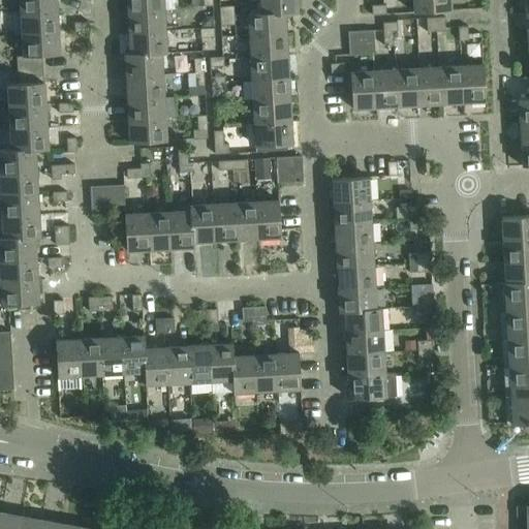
[(56,0),(19,0),(21,12),(57,10),(56,0)]
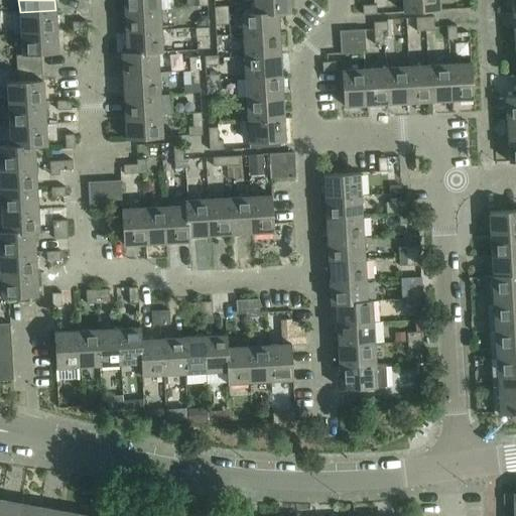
[(123,0),(124,11),(160,9),(159,0),(123,0)]
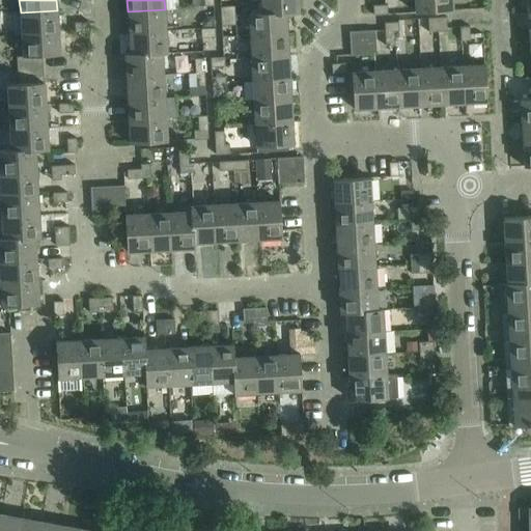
[(249,14),(249,15),(299,12),(298,0),(260,0),(261,12),(249,14)]
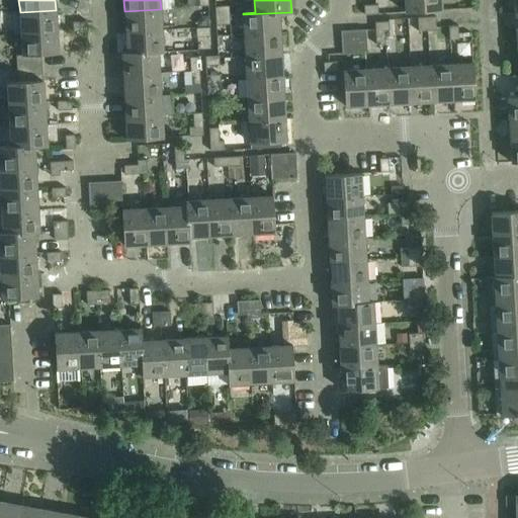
[(440,0),(404,0),(406,12),(441,10),(440,0)]
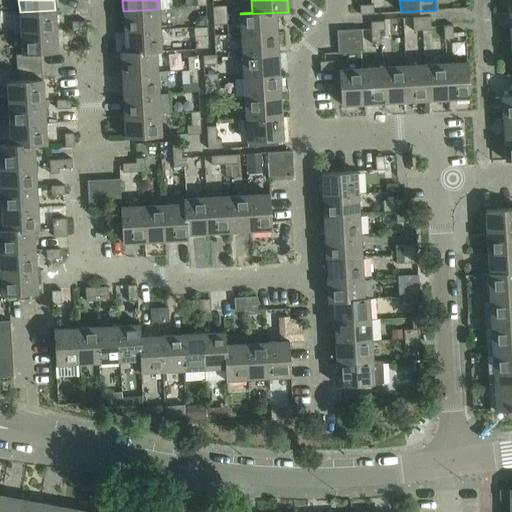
[(212,6),(213,15),(226,15),(226,5),(212,6)]
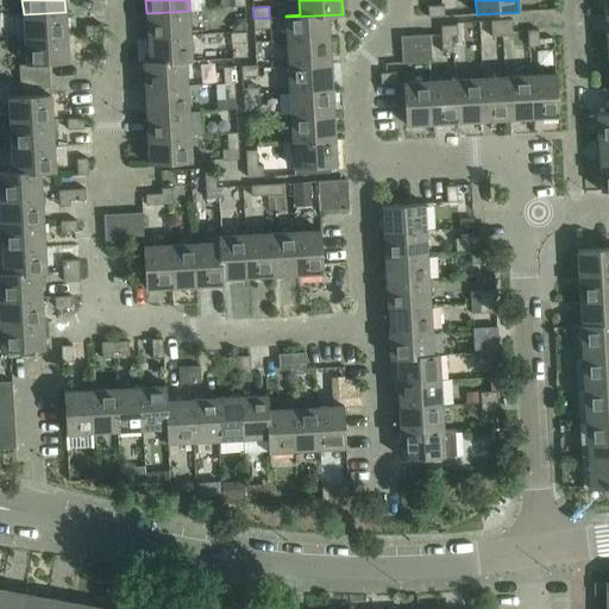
[(428,18),(444,17),(445,17),(444,6),(427,7),(428,18)]
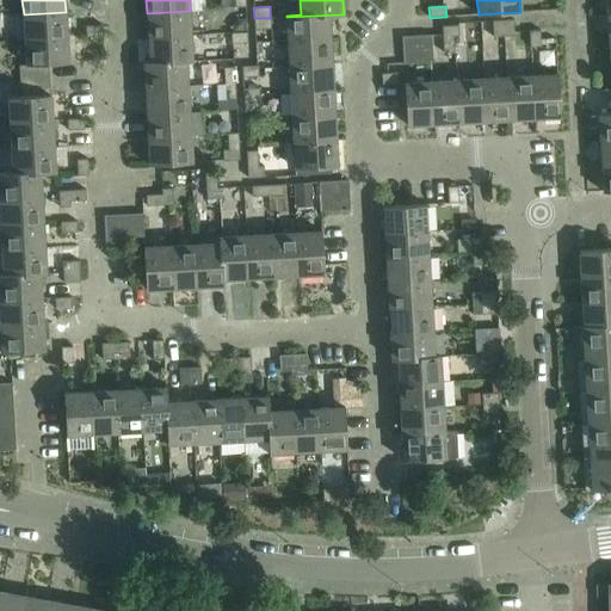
[(190,11),(147,13),(148,38),(191,36),(190,11)]
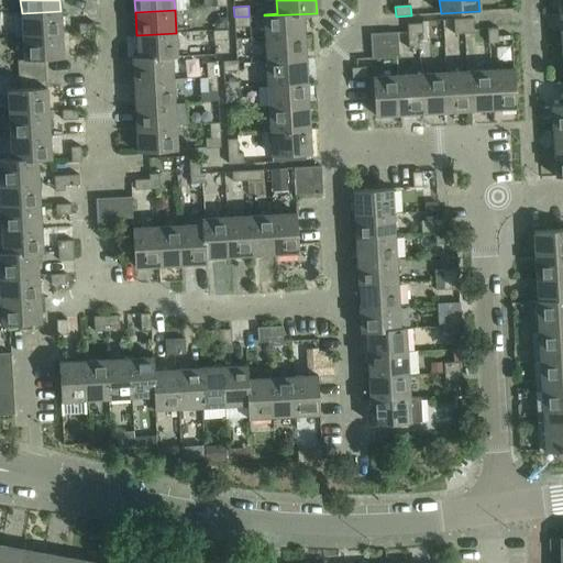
[(61,11),(22,13),(23,36),(62,34),(61,11)]
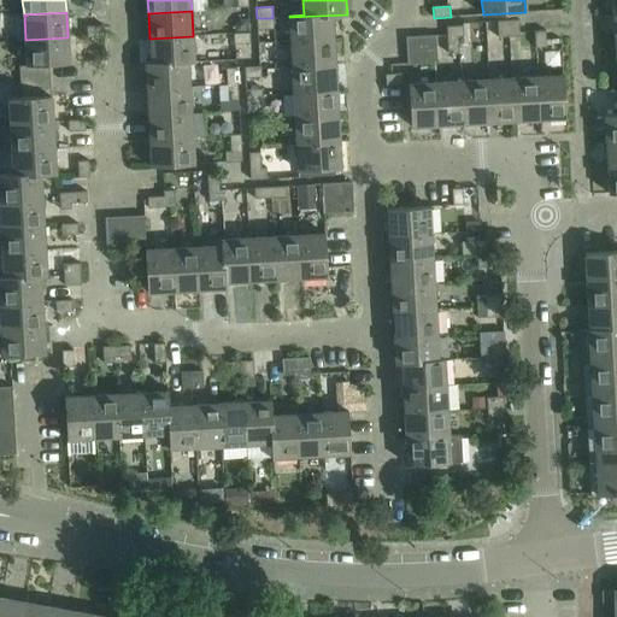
[(347,15),(289,17),(291,42),(333,40),(331,16),(347,16),(347,15)]
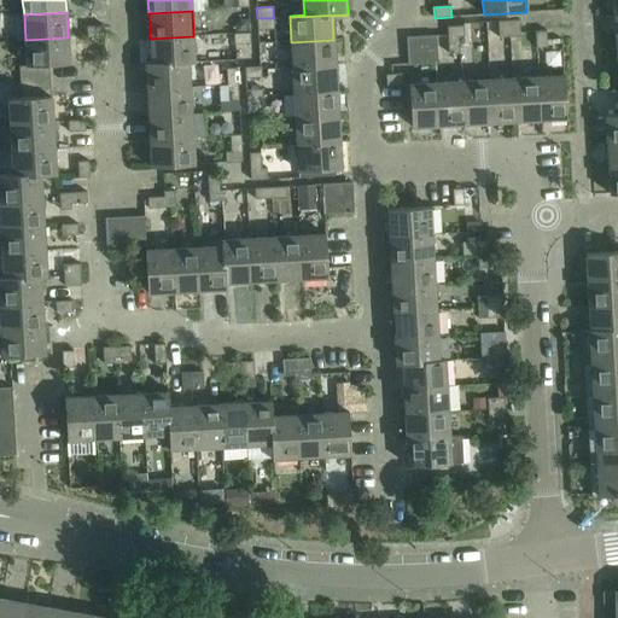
[(273,18),(257,18),(257,29),(274,29),(273,18)]
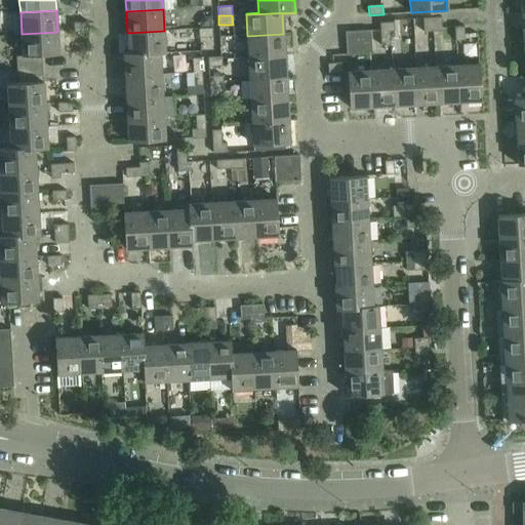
[(433,32),(432,17),(422,18),(423,33),(433,32)]
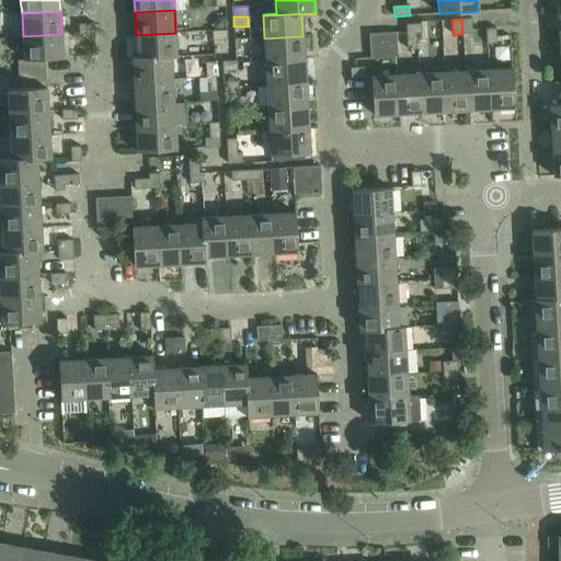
[(471,19),(461,19),(462,34),(472,34),(471,19)]
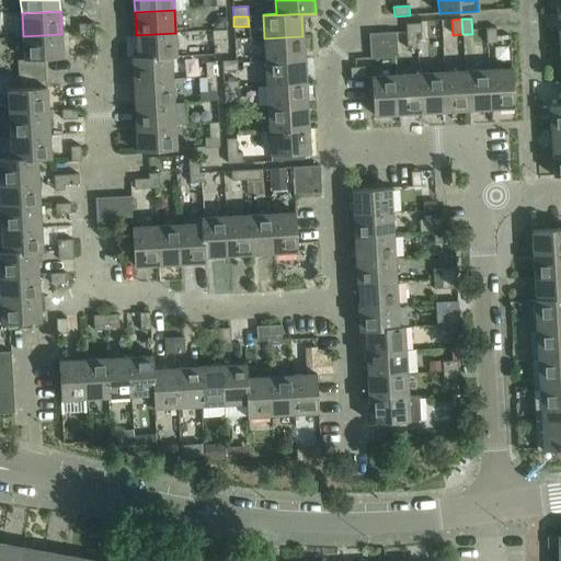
[(93,23),(79,24),(79,34),(94,33),(93,23)]
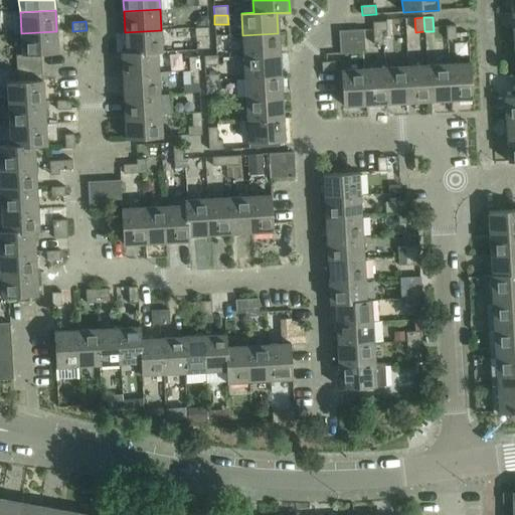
[(372,22),(373,31),(382,31),(386,31),(386,21),(372,22)]
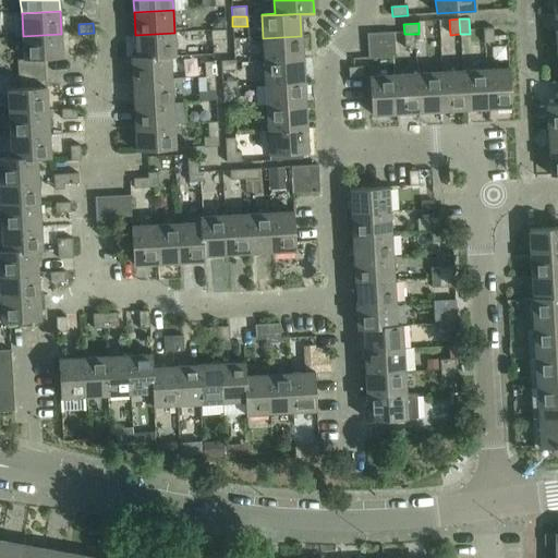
[(483,28),(484,44),(494,43),(493,27),(483,28)]
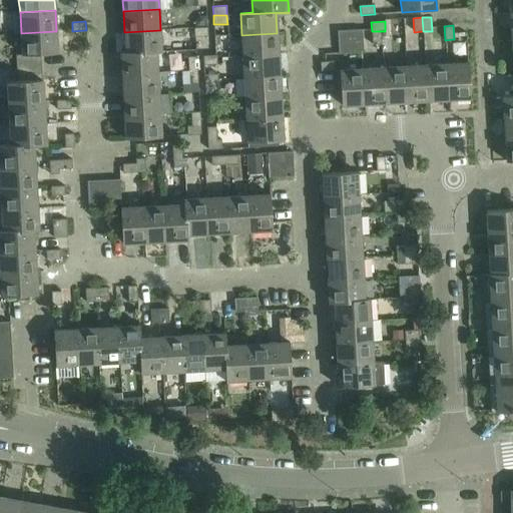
[(207,27),(193,28),(194,37),(208,36),(207,27)]
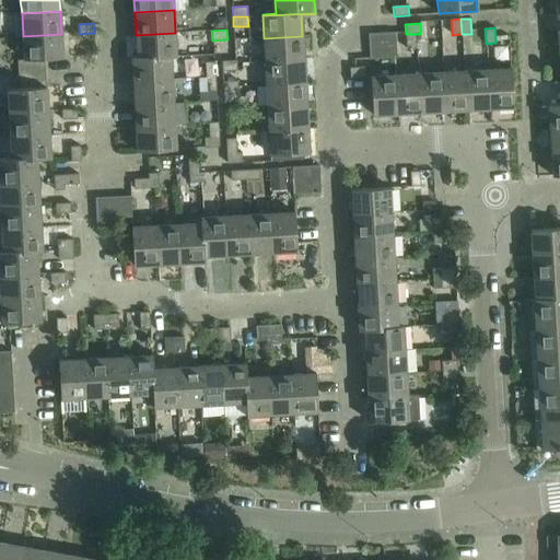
[(131,57),(131,58),(176,56),(175,33),(136,35),(137,57),(131,57)]
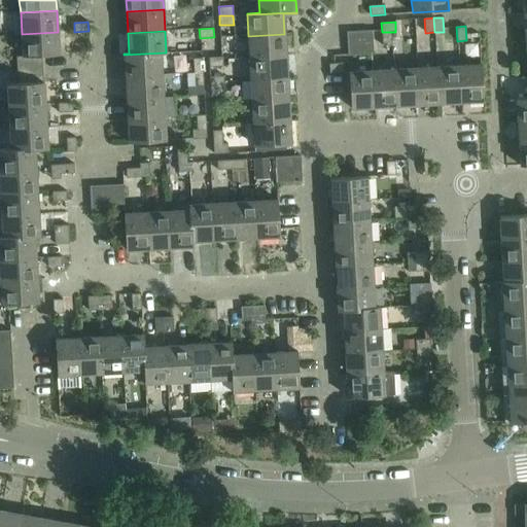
[(346,32),(347,42),(373,41),(372,31),(346,32)]
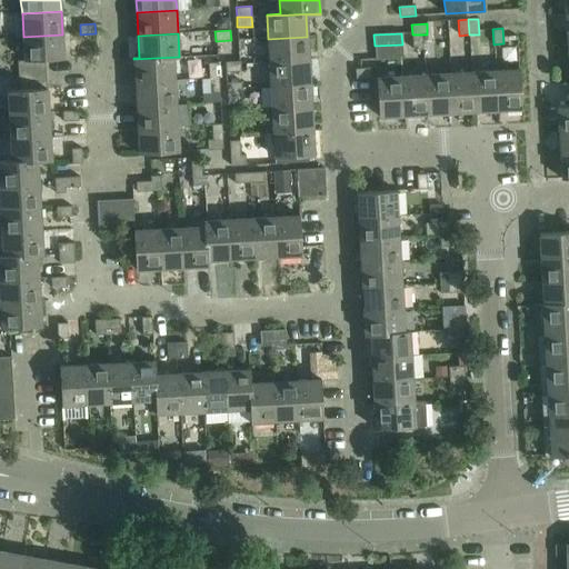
[(62,35),(23,37),(25,61),(45,60),(63,59),(62,35)]
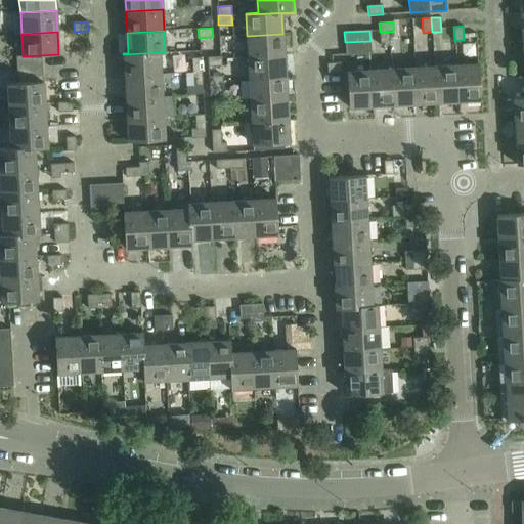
[(389,32),(380,32),(380,46),(390,45),(389,32)]
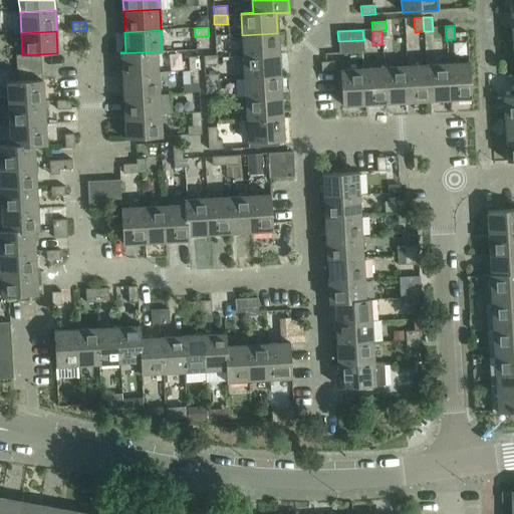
[(277,33),(242,35),(243,56),(279,54),(277,33)]
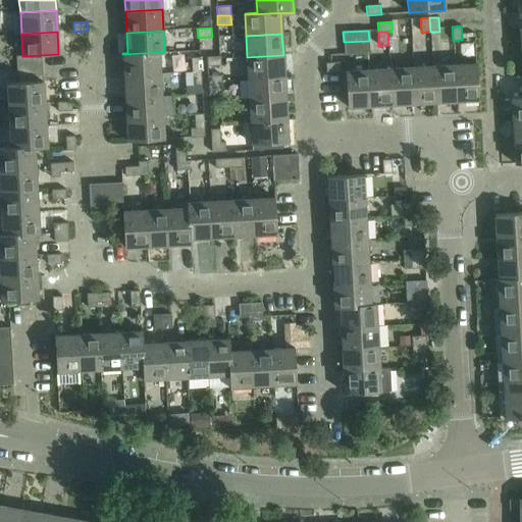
[(369,41),(344,42),(345,54),(370,52),(369,41)]
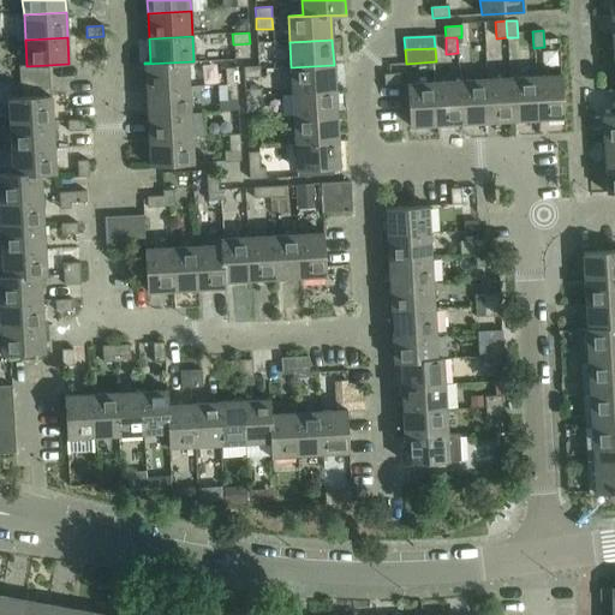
[(193,61),(144,64),(147,89),(189,87),(187,63),(193,63),(193,61)]
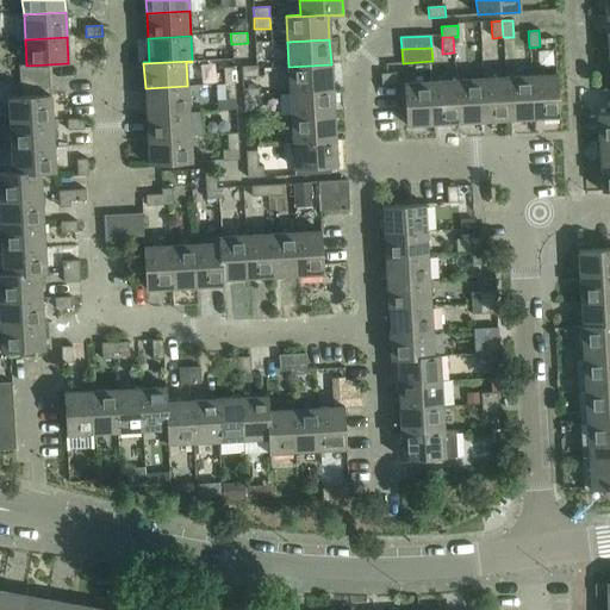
[(18,66),(19,81),(49,80),(48,64),(26,66),(18,66)]
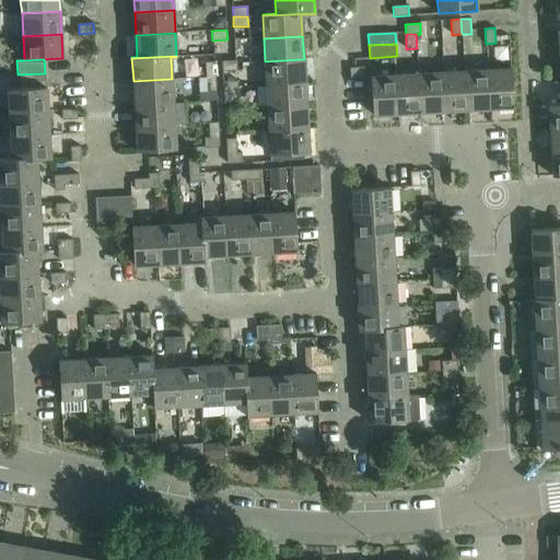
[(304,59),(265,61),(266,84),(305,83),(304,59)]
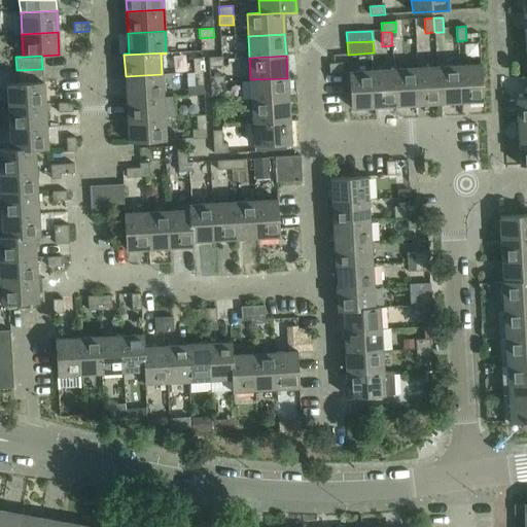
[(208,58),(209,67),(222,67),(222,57),(208,58)]
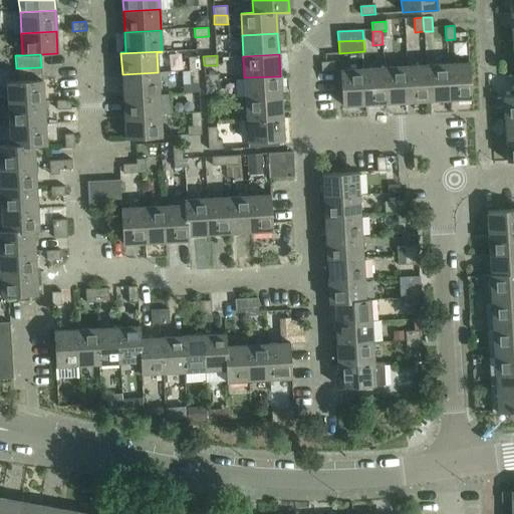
[(188,57),(189,71),(198,70),(197,56),(188,57)]
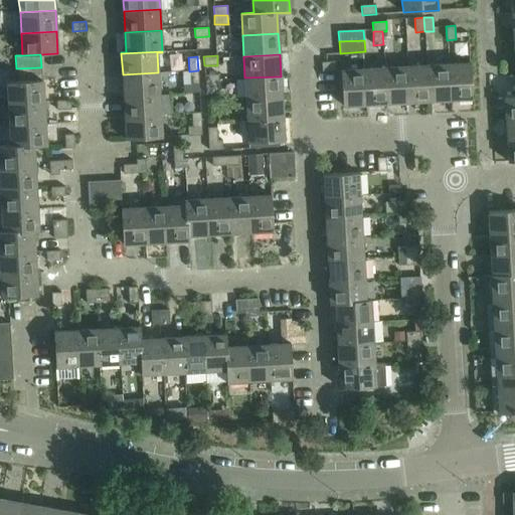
[(335,61),(321,62),(322,71),(336,70),(335,61)]
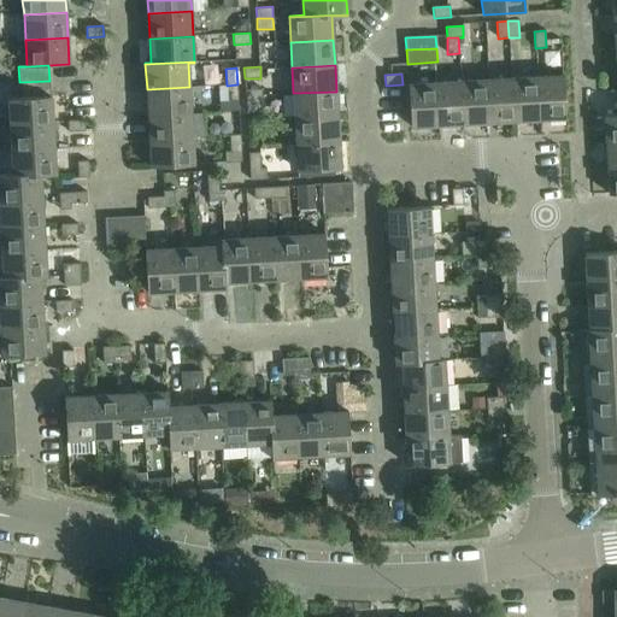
[(563,76),(536,77),(539,119),(565,118),(563,76)]
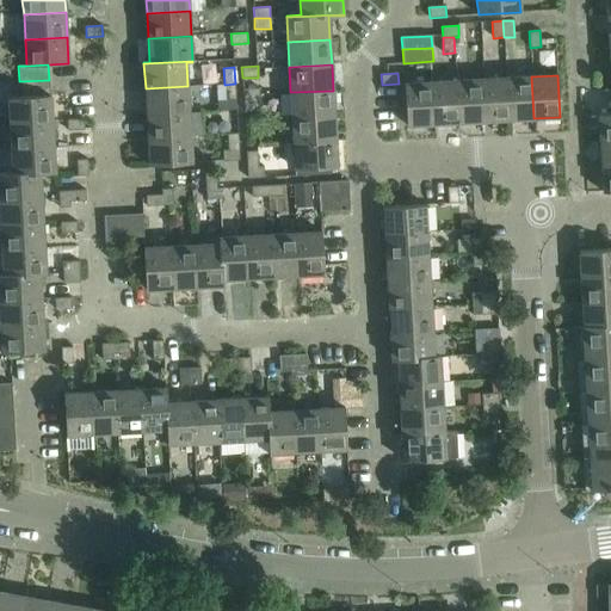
[(531,76),(506,78),(508,121),(534,118),(531,76)]
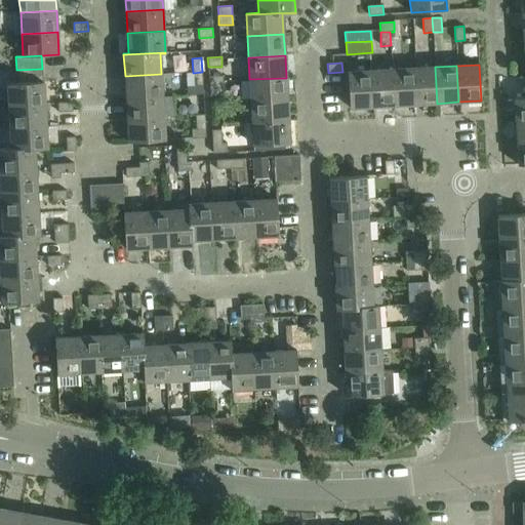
[(435,67),(413,68),(415,105),(437,104),(435,67)]
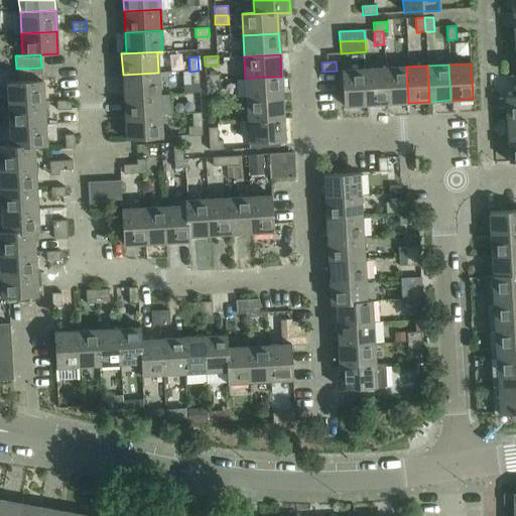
[(406,67),(385,69),(387,104),(408,103),(406,67)]
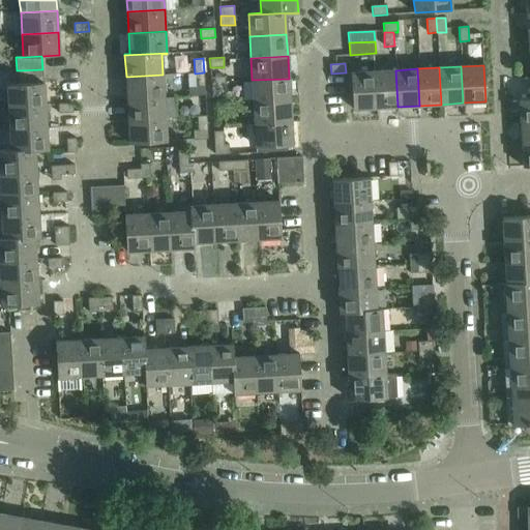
[(42,69),(17,70),(18,84),(43,83),(42,69)]
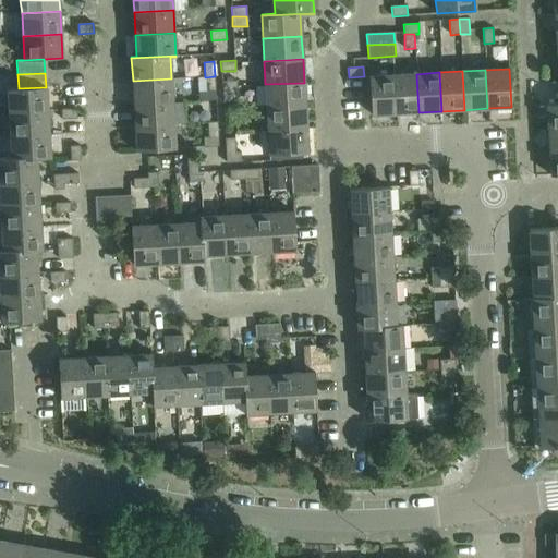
[(416,74),(393,75),(396,113),(419,112),(416,74)]
